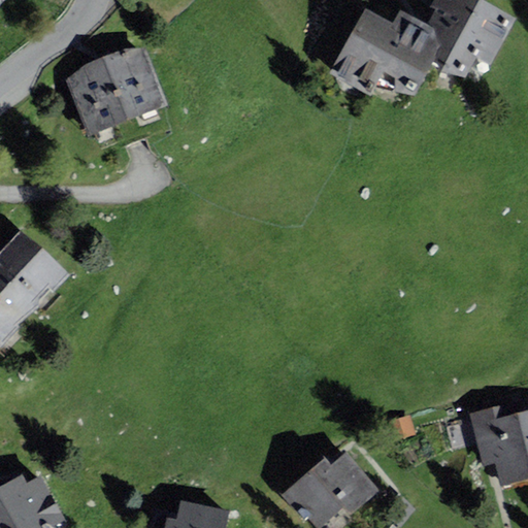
[(466,77),(476,58),(491,65),(517,18),(483,0),(433,0),(430,6),(435,9),(427,25),(448,36),(434,60),(466,77)]
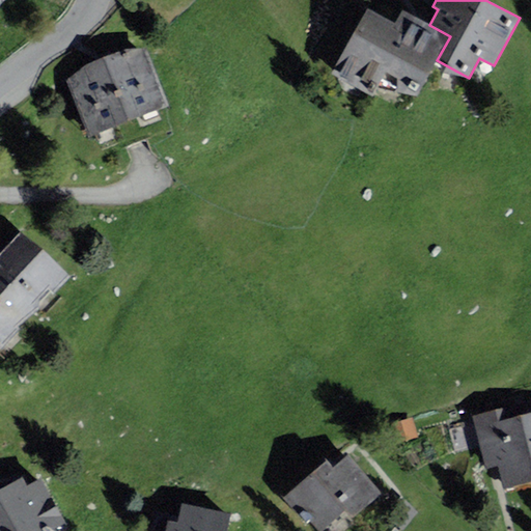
[(395,22),(367,7),(332,74),(372,95),(376,88),(417,96),(437,60),(450,36),(429,25),(402,9),(395,22)]
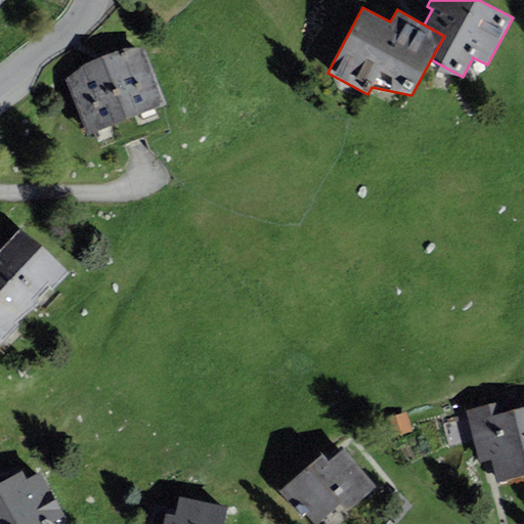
[(85,63),(66,79),(88,135),(167,103),(145,47),(124,48),(85,63)]
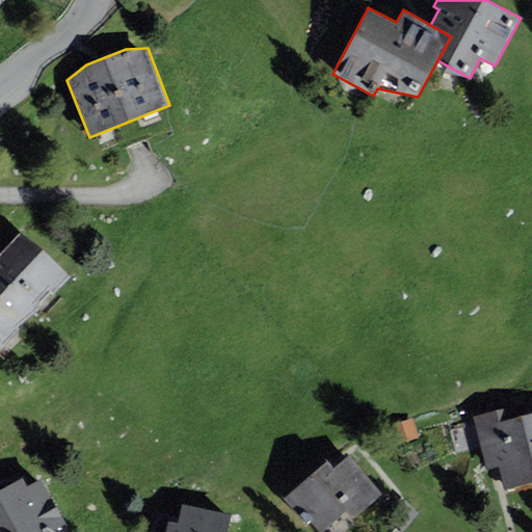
[(0,347),(68,277),(20,231),(0,250),(0,347)]
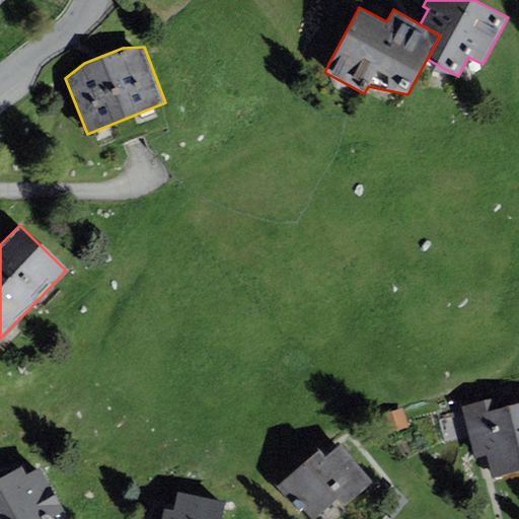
[(518,470),(518,402),(508,405),(506,395),(461,406),(474,459),(487,456),(492,477),(518,470)]
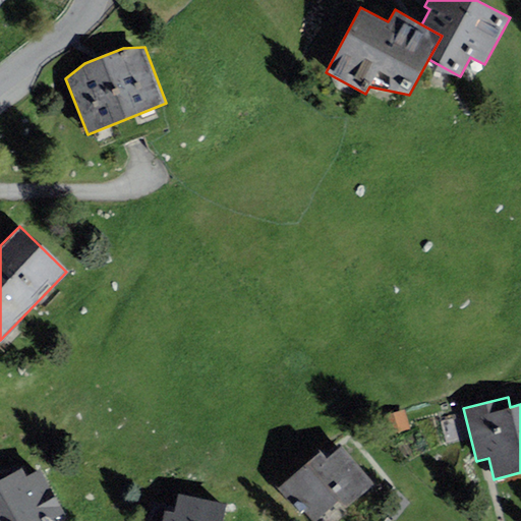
[(342,446),(327,458),(321,451),(279,487),(301,513),(305,509),(314,520),(339,499),(346,507),(373,482),(342,446)]
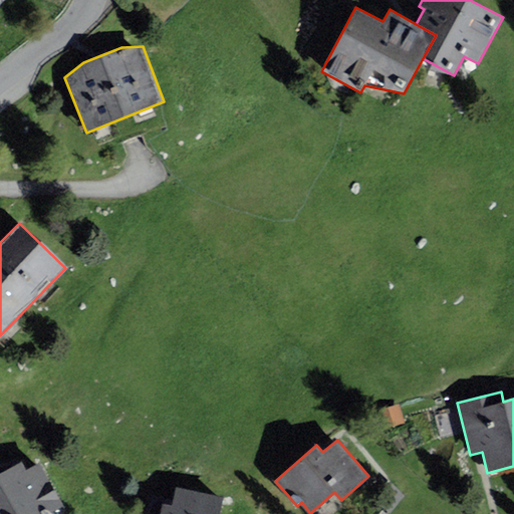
[(10,468),(0,473),(0,513),(48,513),(64,506),(41,463),(27,470),(22,462),(10,468)]
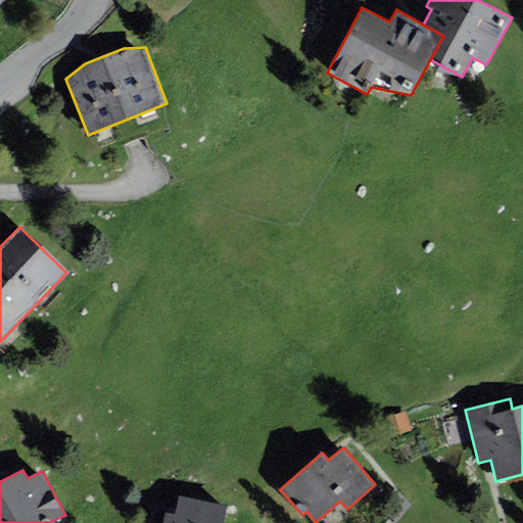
[(165,513),(162,522),(224,522),(227,506),(179,496),(176,515),(165,513)]
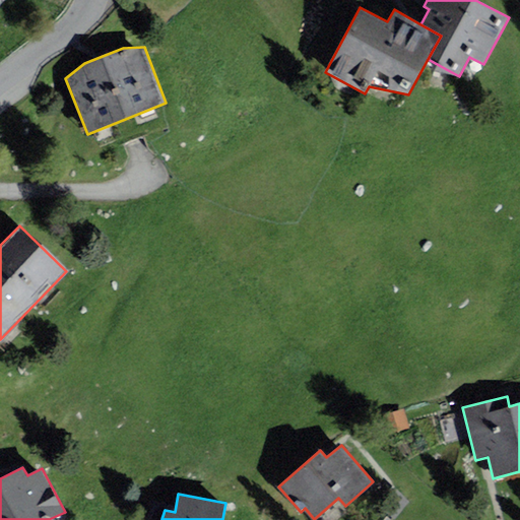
All buildings are outlined.
